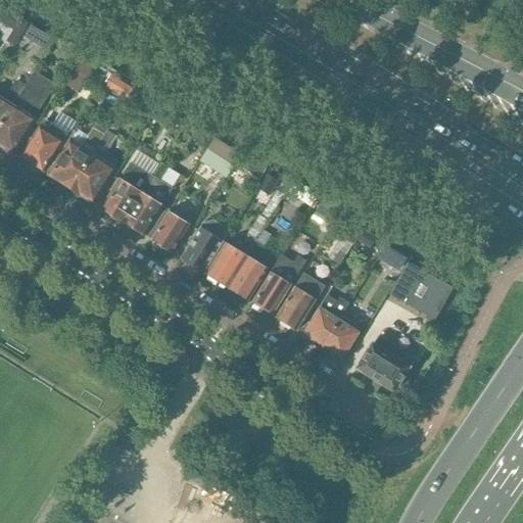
[(3,9),(0,13),(0,21),(13,30),(22,36),(29,26),(3,9)]
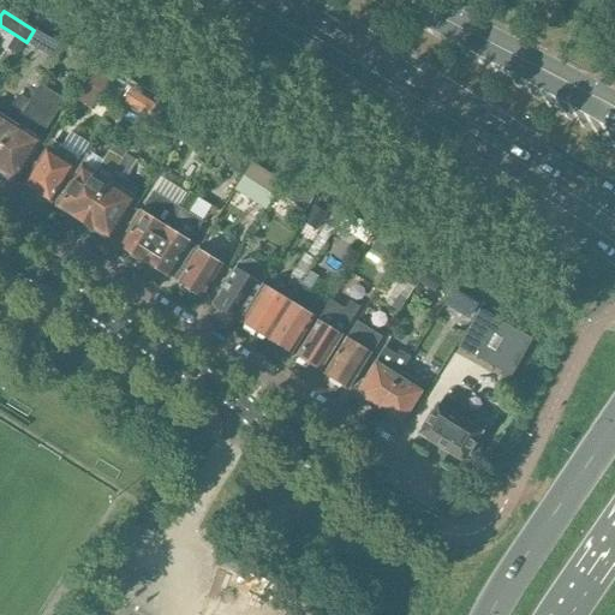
[(36,31),(28,43),(37,49),(46,37),(36,31)]
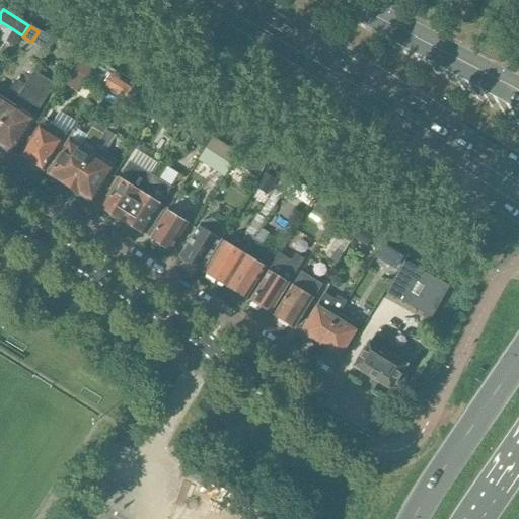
[(78,56),(67,75),(86,87),(93,75),(102,80),(106,73),(78,56)]
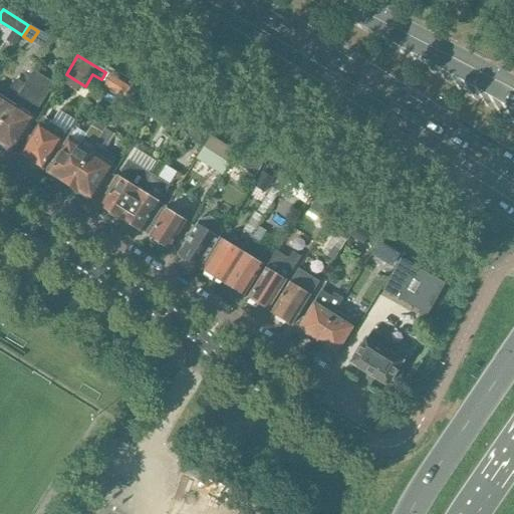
[(24,84),(0,122),(0,143),(1,145),(2,147),(7,150),(9,149),(12,151),(32,118),(26,114),(32,104),(38,108),(53,83),(32,71),(24,84)]
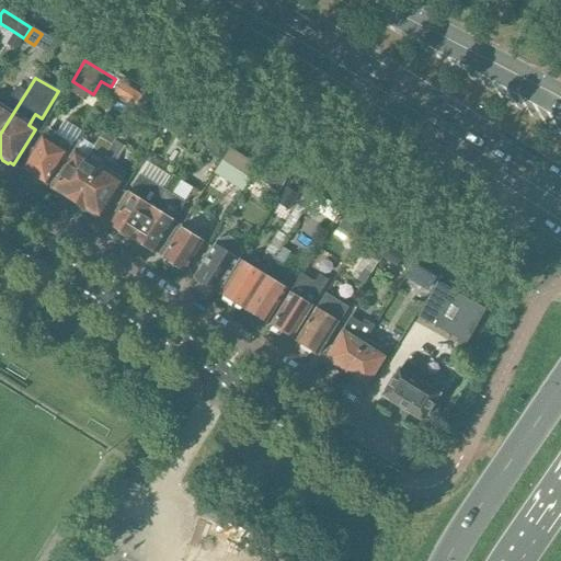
[(136,107),(142,96),(115,79),(111,87),(113,89),(111,92),(136,107)]
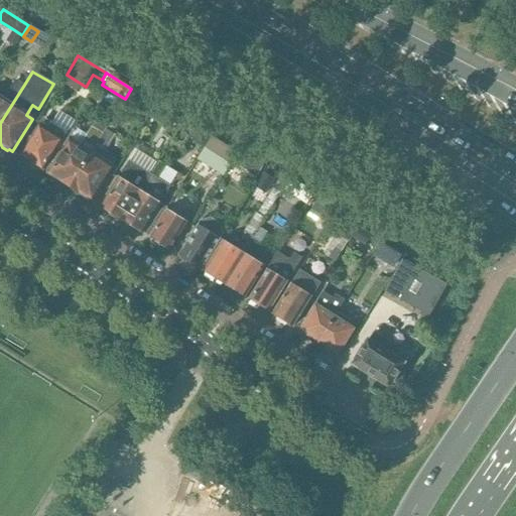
[(0,123),(24,85),(15,80),(2,100),(0,98),(0,123)]
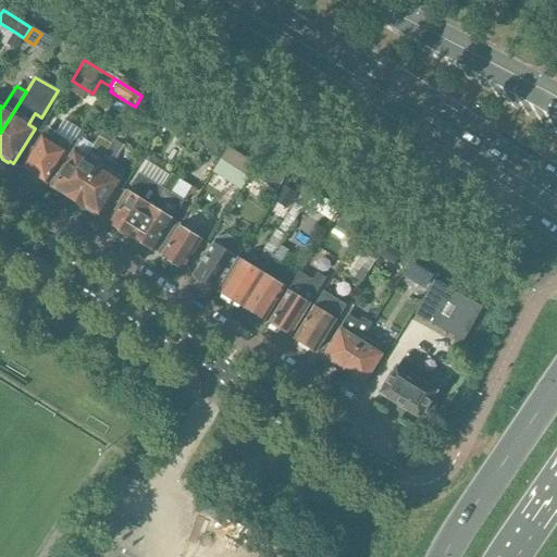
[(141,96),(135,107),(141,111),(150,110),(155,103),(141,96)]
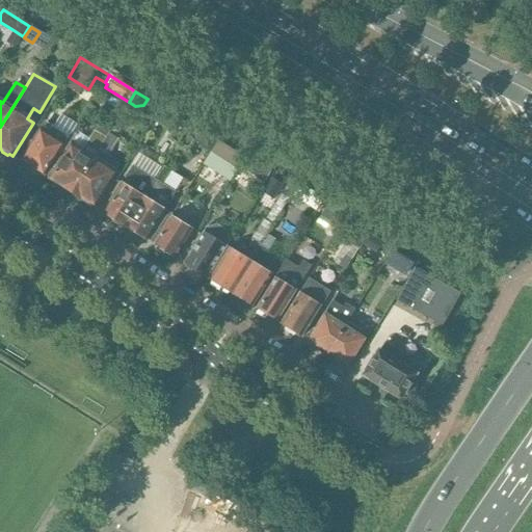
[(178,117),(170,128),(181,135),(188,124),(178,117)]
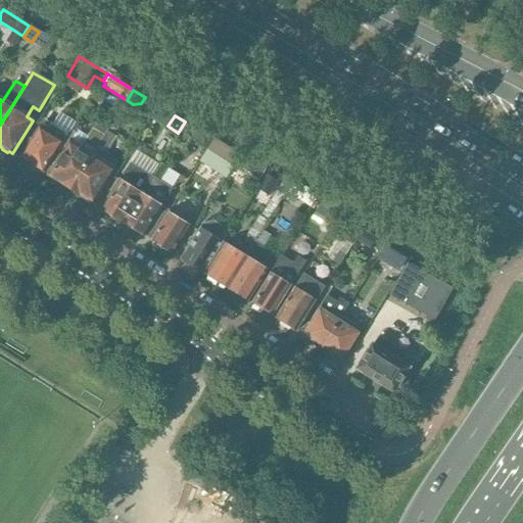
[(43,173),(61,142),(63,144),(68,135),(51,124),(45,132),(40,129),(20,158),(31,164),(32,168),(37,172),(40,171),(43,173)]
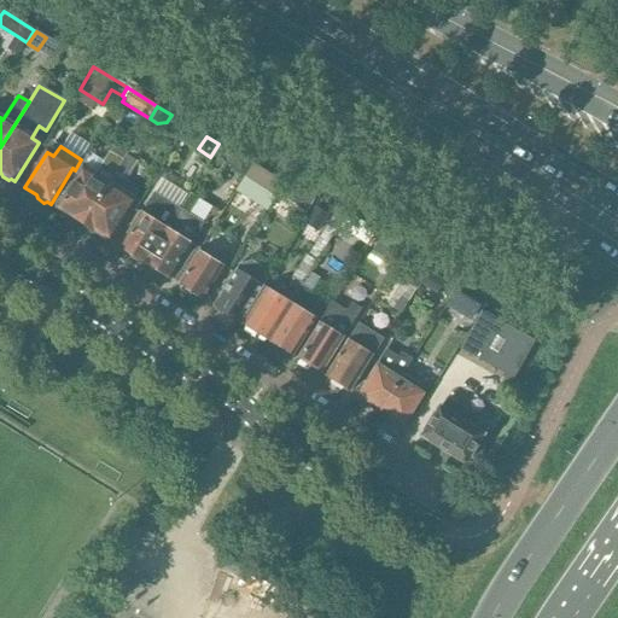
[(83,225),(123,161),(111,153),(99,173),(98,172),(94,176),(82,169),(58,208),(74,217),(74,219),(83,225)]
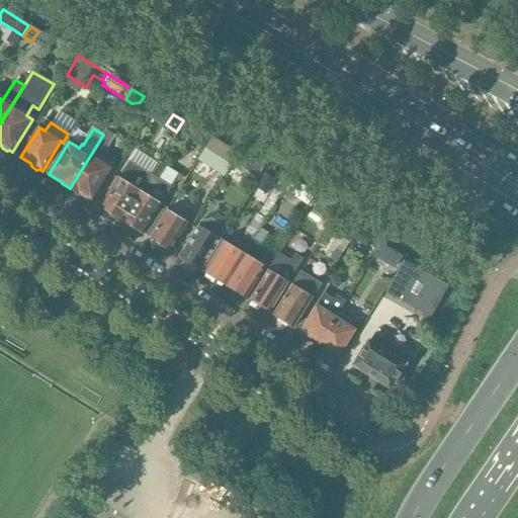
[(103,135),(70,188),(78,193),(79,192),(91,200),(112,168),(111,167),(116,159),(105,151),(115,136),(106,130),(103,135)]
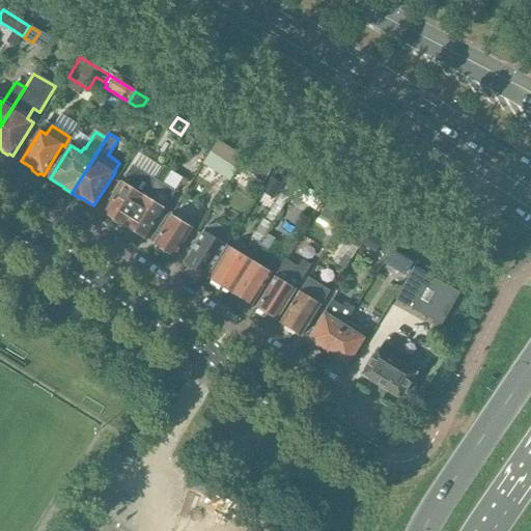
[(205,135),(200,141),(203,146),(208,150),(215,140),(205,135)]
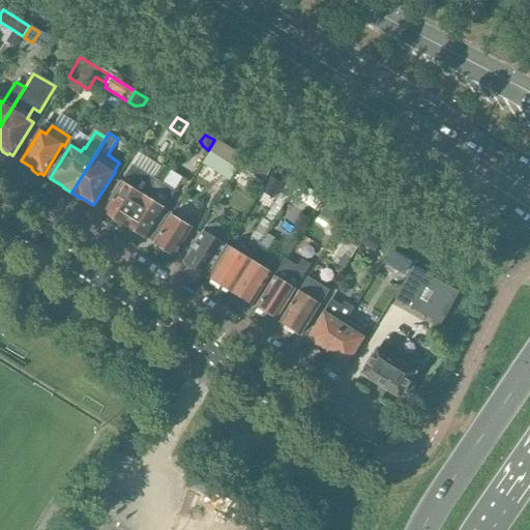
[(216,142),(202,165),(228,181),(243,157),(216,142)]
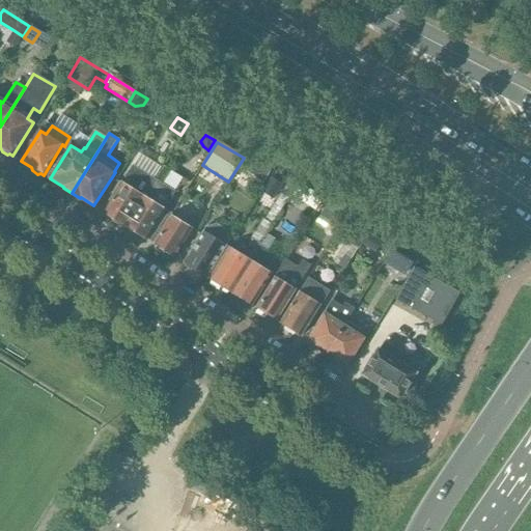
[(255,165),(249,174),(263,183),(269,173),(255,165)]
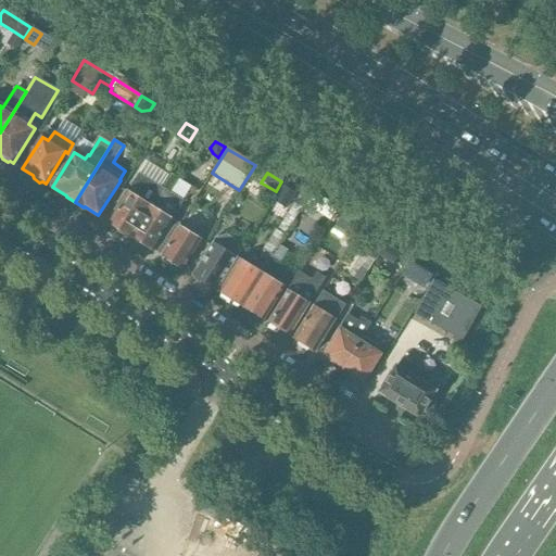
[(128,191),(109,223),(130,237),(150,205),(161,187),(139,174),(128,191)]
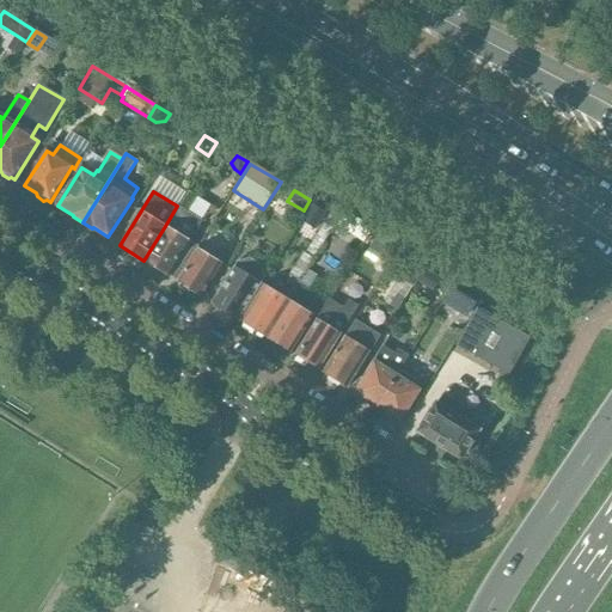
[(165,226),(144,261),(169,276),(177,281),(197,249),(199,245),(190,240),(202,222),(177,206),(165,226)]
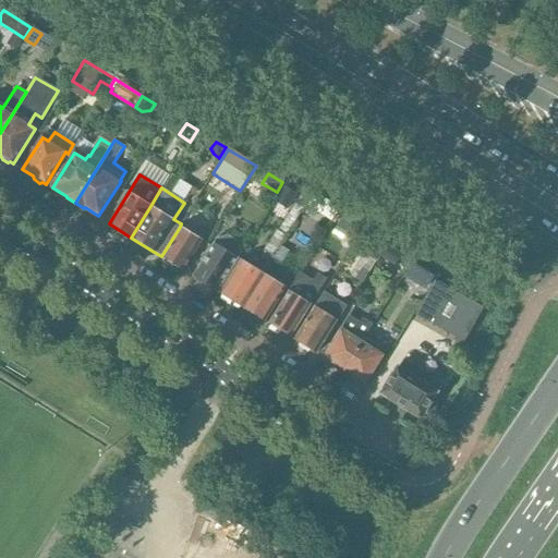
[(352,225),(343,238),(354,244),(362,231),(352,225)]
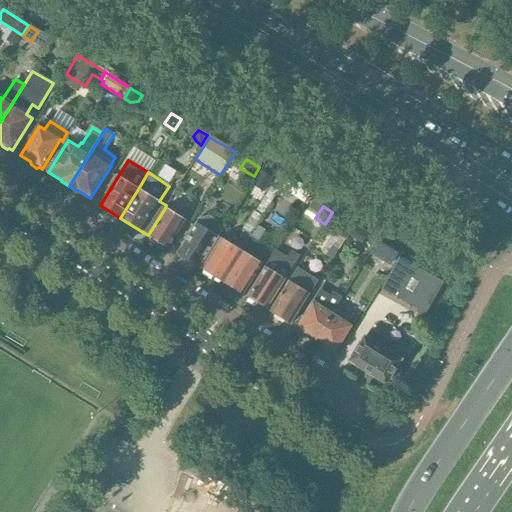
[(165,208),(148,235),(169,248),(191,213),(181,208),(176,215),(165,208)]
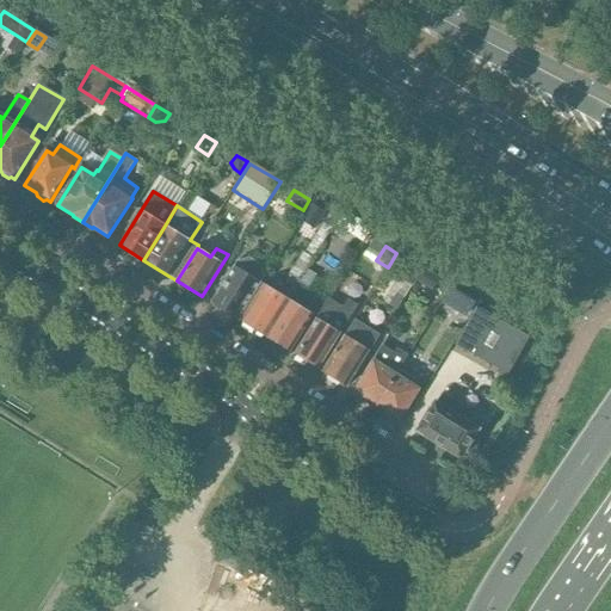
[(301,252),(283,284),(294,290),(306,272),(313,259),(301,252)]
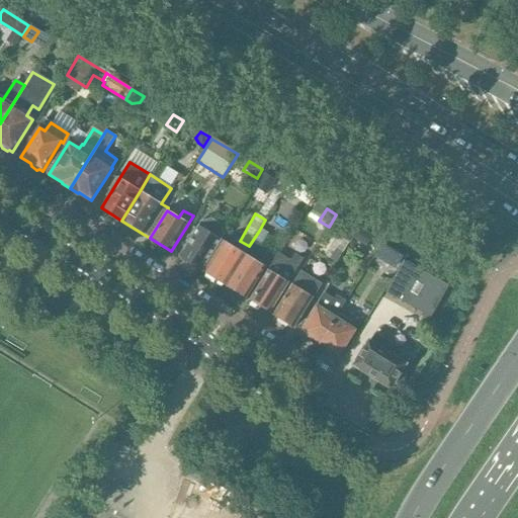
[(201,270),(224,235),(222,226),(211,220),(201,222),(180,256),(190,263),(190,265),(196,268),(198,268),(201,270)]
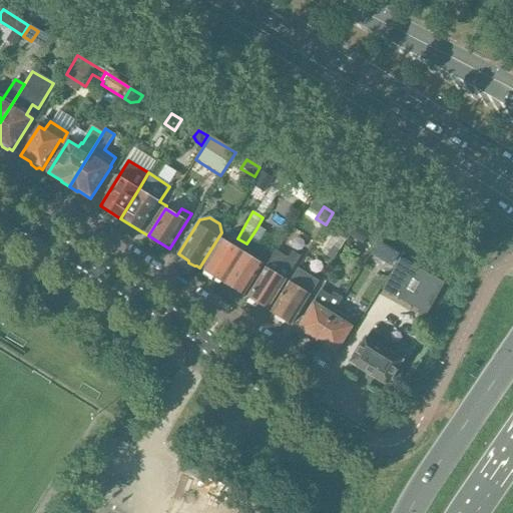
[(357,227),(351,236),(363,243),(369,234),(357,227)]
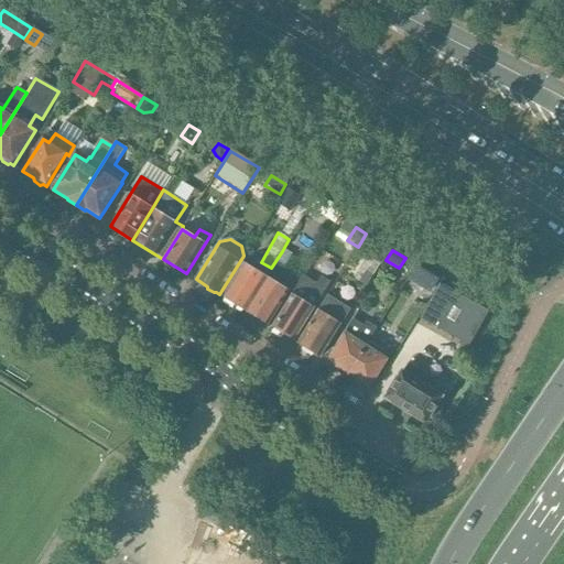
[(292,257),(282,251),(271,268),(269,272),(279,278),(292,257)]
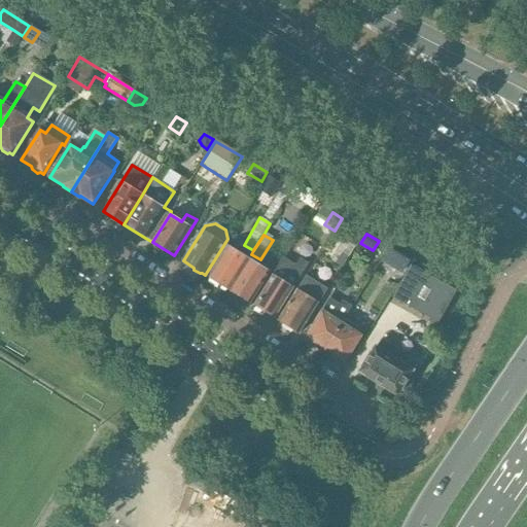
[(230,290),(248,259),(227,246),(208,277),(230,290)]
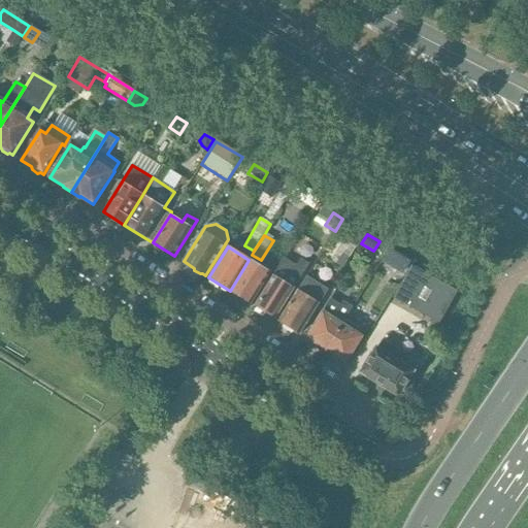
[(383,261),(382,262),(392,268),(400,255),(390,249),(383,261)]
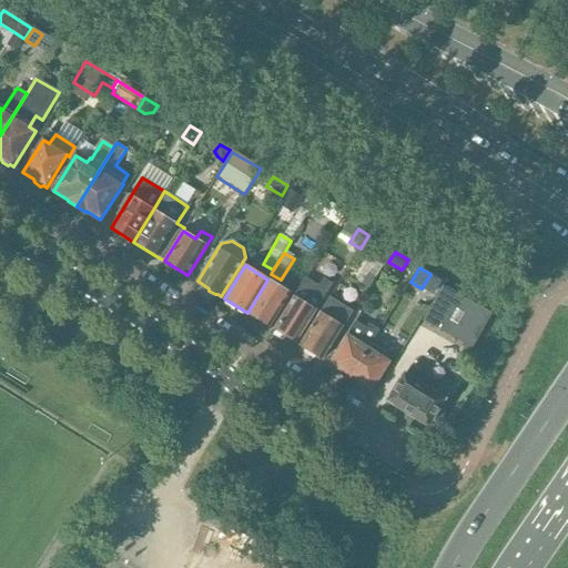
[(367,273),(361,284),(368,288),(375,279),(367,273)]
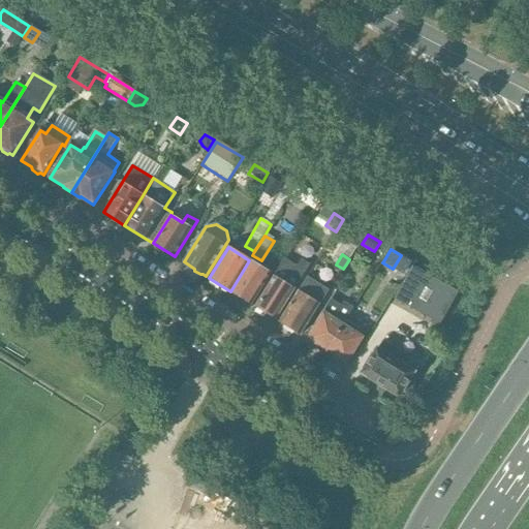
[(255,307),(277,320),(310,266),(301,259),(296,266),(284,259),(255,307)]
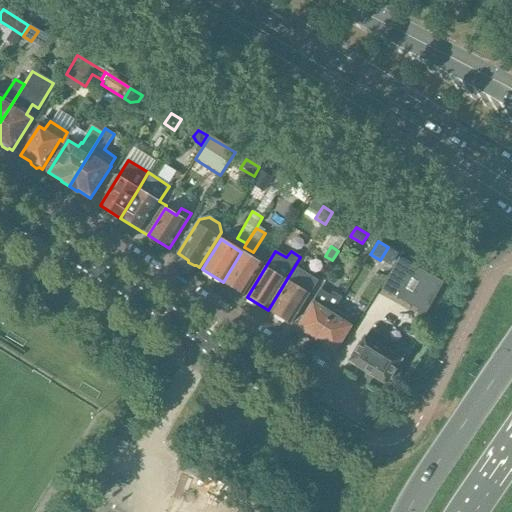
[(241,252),(223,282),(243,294),(262,264),(241,252)]
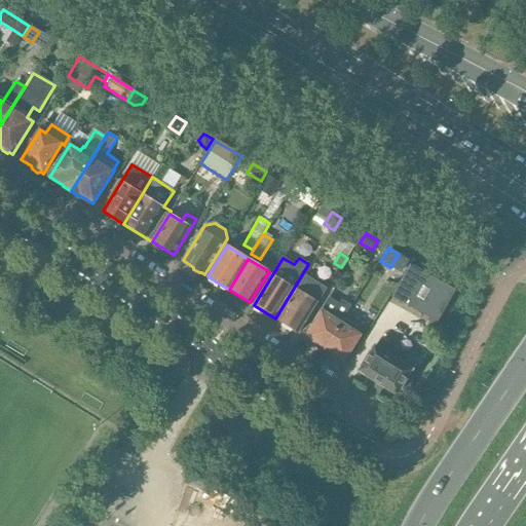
[(455,290),(409,265),(390,297),(437,323),(455,290)]
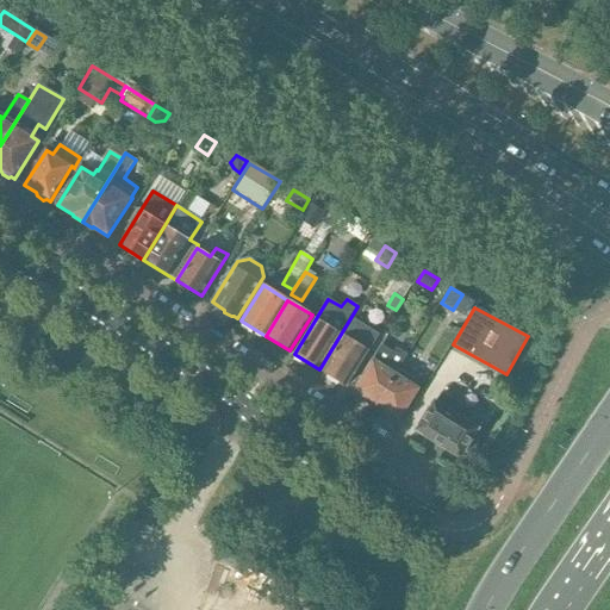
[(343,337),(322,371),(347,386),(368,352),(379,334),(355,318),(343,337)]
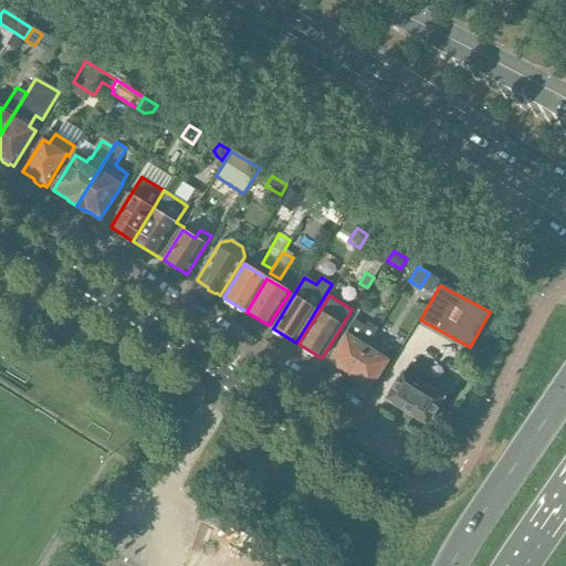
[(349,376),(370,344),(369,343),(377,329),(367,323),(364,327),(353,321),(345,334),(328,363),(349,376)]
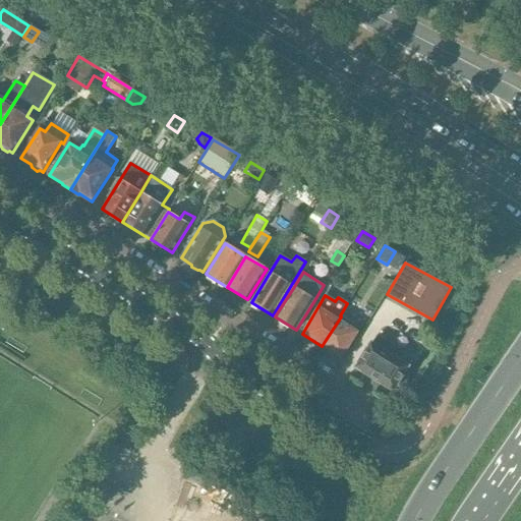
[(322,346),(341,358),(357,332),(347,326),(349,322),(341,316),(322,346)]
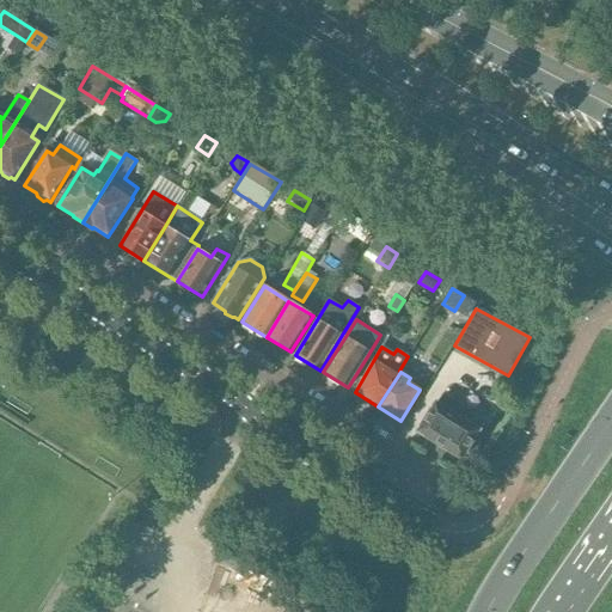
[(460,458),(478,430),(463,421),(469,410),(442,395),(436,404),(435,404),(417,432),(434,441),(434,442),(445,448),(460,458)]
